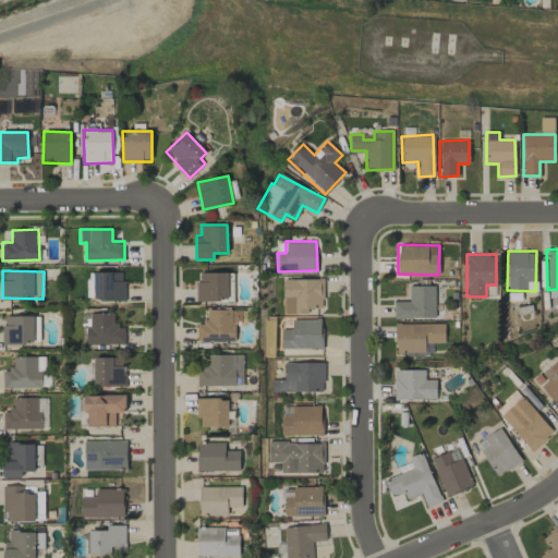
[(124,271),(93,273),(93,301),(124,300),(124,271)]
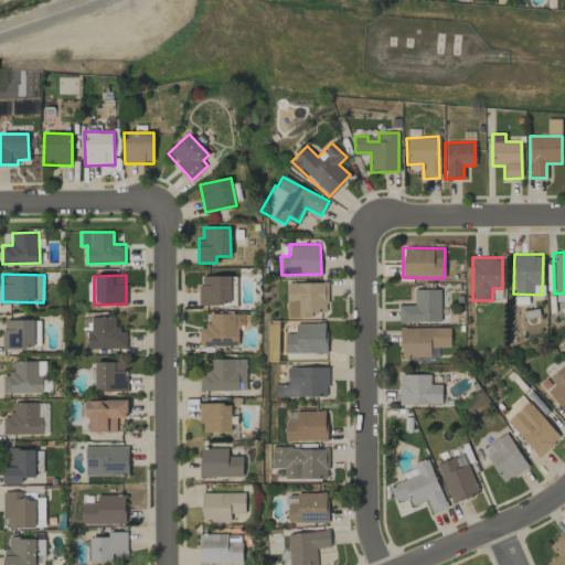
[(200,305),(232,305),(232,275),(199,276),(200,305)]
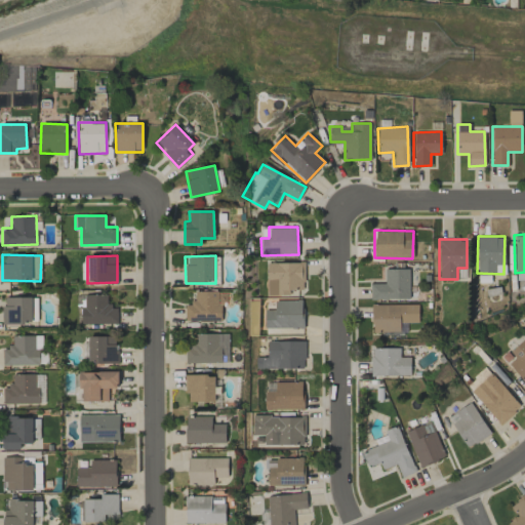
[(267,263),(267,295),(289,294),(289,289),(304,289),(304,261),(267,263)]
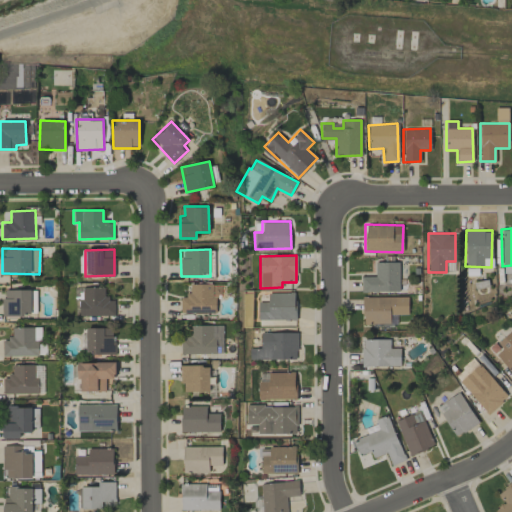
[(398,261),(374,262),(375,276),(360,276),(361,292),(399,291),(398,261)]
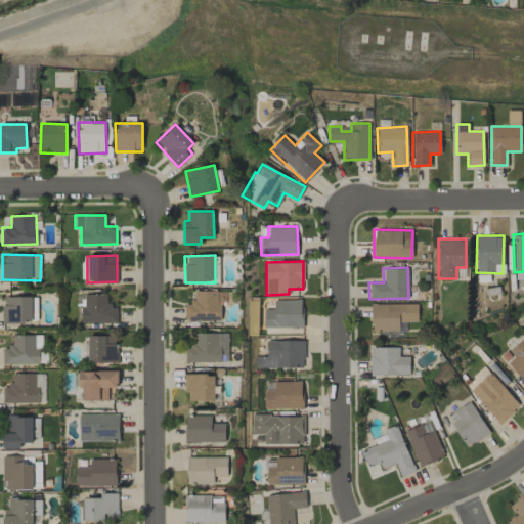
[(193,291),(193,302),(184,302),(184,320),(221,320),(220,303),(217,303),(217,290),(193,291)]
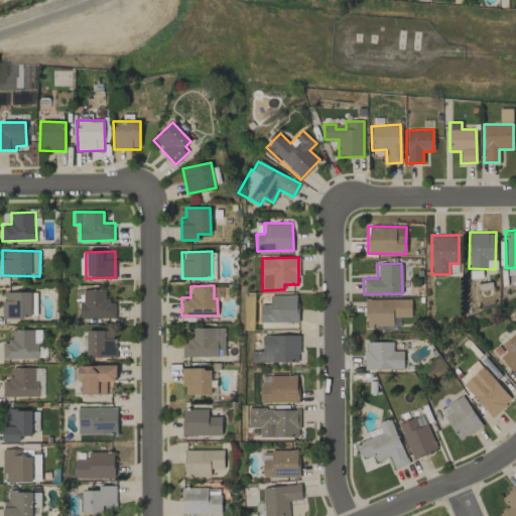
[(106,289),(78,289),(79,318),(115,317),(115,302),(107,302),(106,289)]
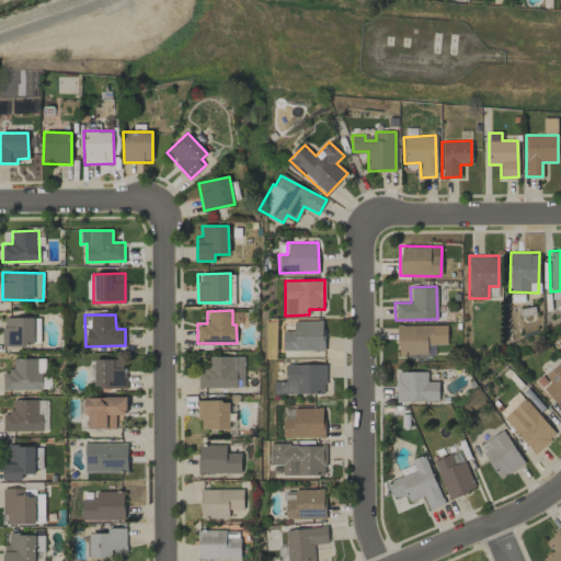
[(39,344),(38,317),(2,318),(3,345),(39,344)]
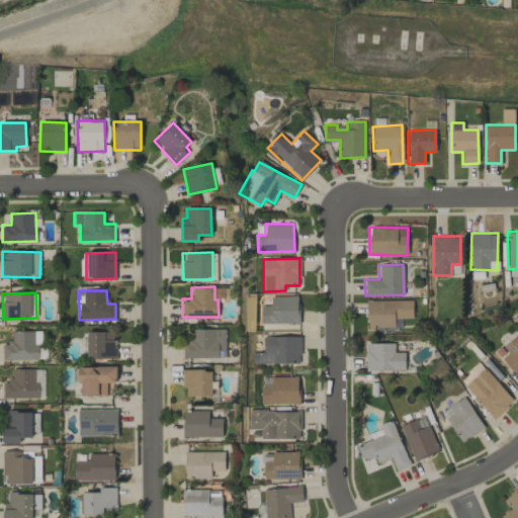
[(260,306),(261,324),(298,323),(297,295),(270,296),(271,305),(260,306)]
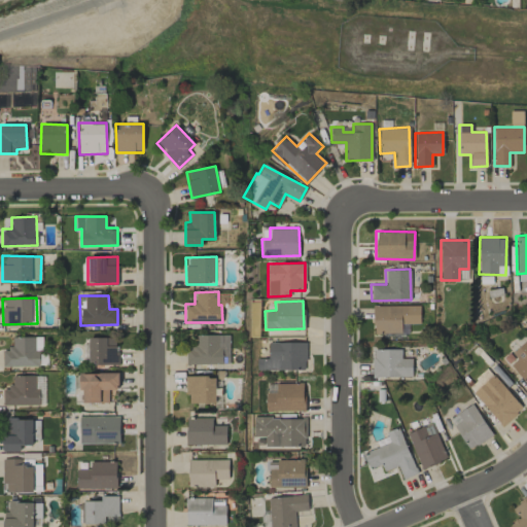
[(419,305),(373,306),(374,334),(401,334),(400,323),(420,323),(419,305)]
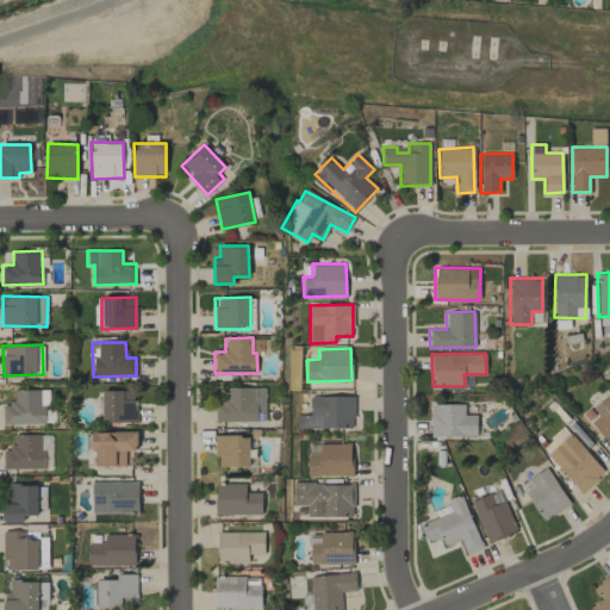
[(265,387),(226,387),(226,402),(216,402),(216,421),(266,421),(265,387)]
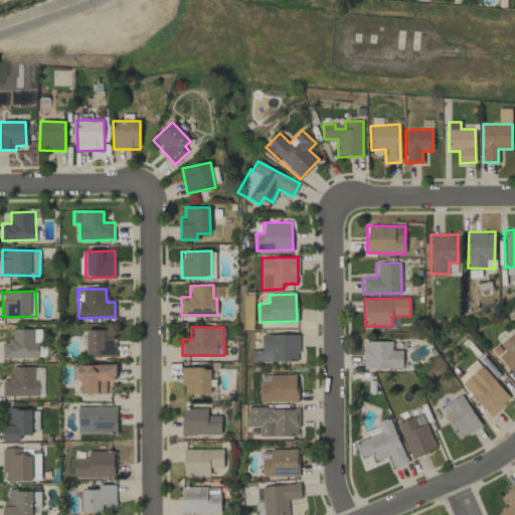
[(39,329),(11,329),(12,340),(2,341),(2,358),(39,357),(39,329)]
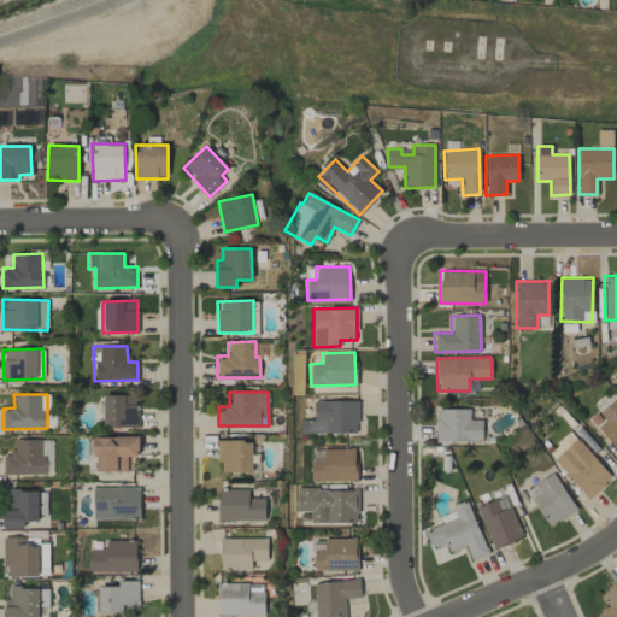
[(137,425),(137,394),(104,395),(104,427),(137,425)]
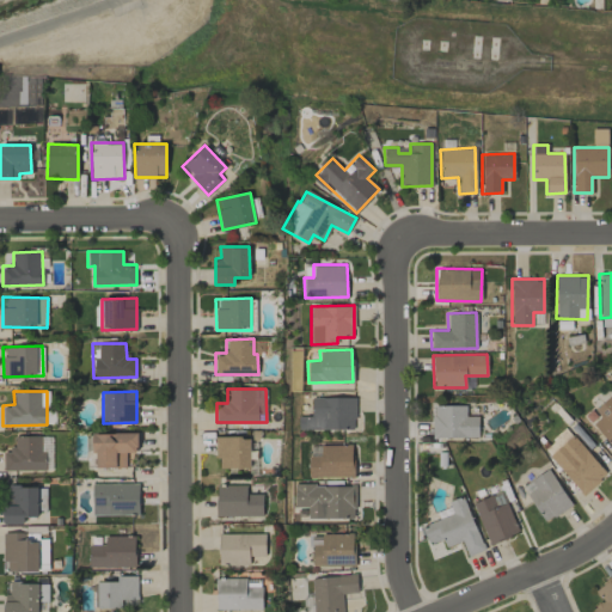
[(599,416),(592,424),(611,445),(611,398),(610,396),(593,410),(599,416)]
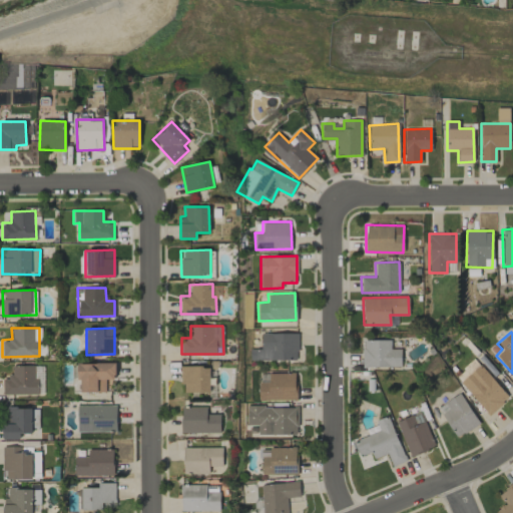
[(298,359),(298,333),(261,334),(261,349),(249,349),(250,361),(298,359)]
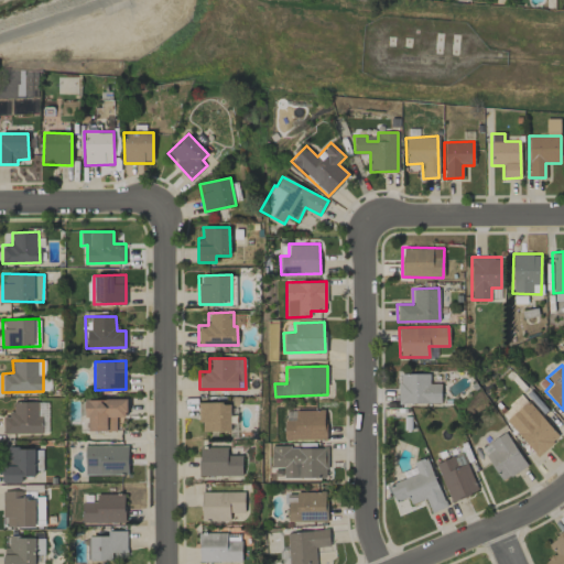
[(399,403),(441,403),(440,383),(429,383),(429,373),(398,373),(399,403)]
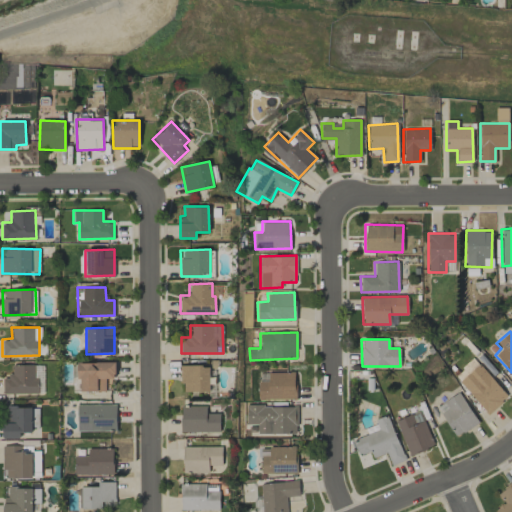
[(78,390),(105,391),(105,378),(114,378),(115,362),(79,362),(78,390)]
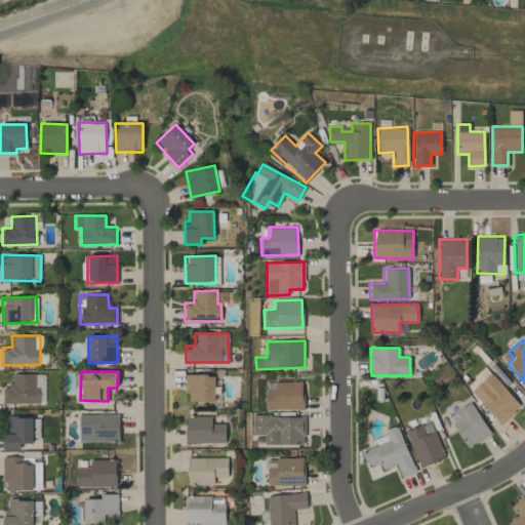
[(3,403),(37,403),(37,373),(12,374),(12,386),(2,386),(3,403)]
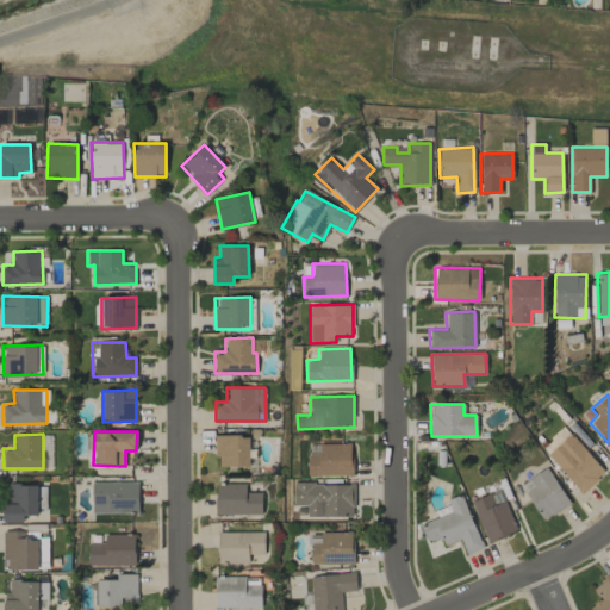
[(579,493),(604,474),(573,434),(548,452),(579,493)]
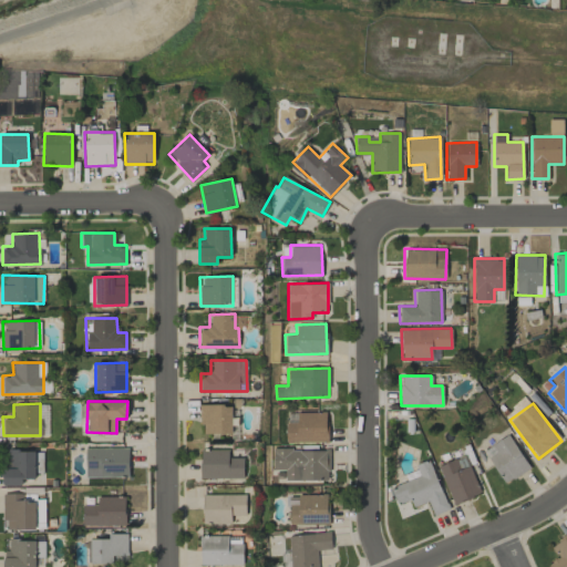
[(200,434),(232,433),(232,404),(200,405),(200,434)]
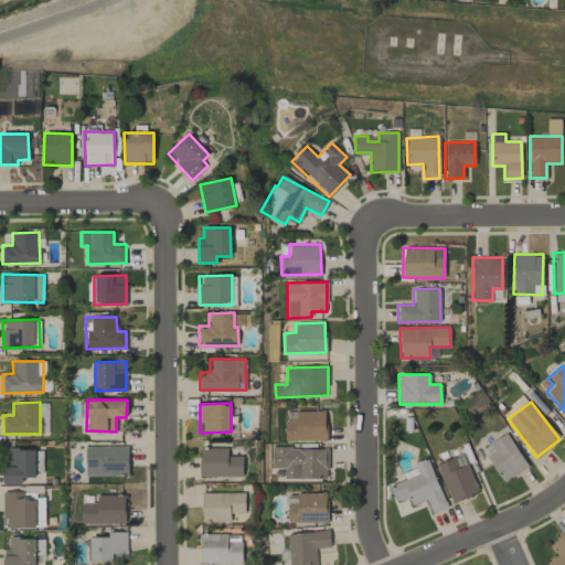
[(324,441),(326,412),(296,411),(296,422),(285,422),(284,439),(324,441)]
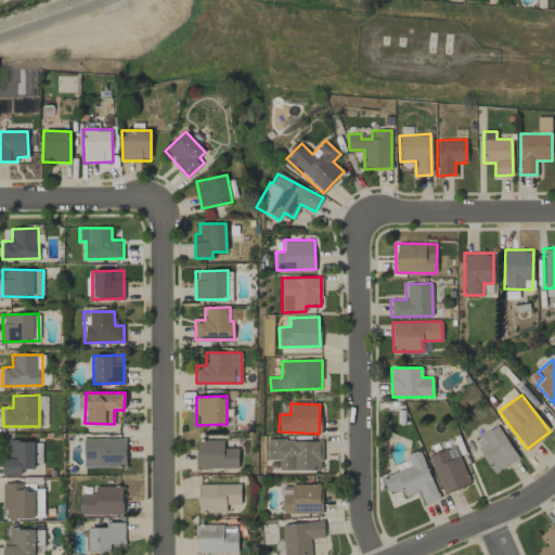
[(491,473),(517,460),(499,425),(474,439),(491,473)]
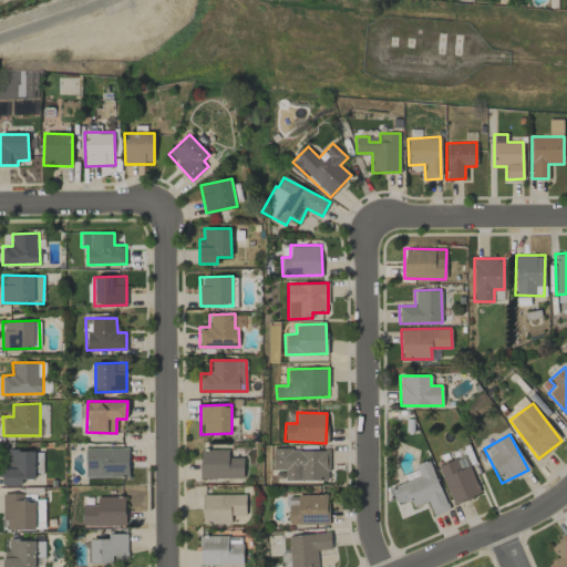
[(129,447),(85,449),(85,476),(129,475),(129,447)]
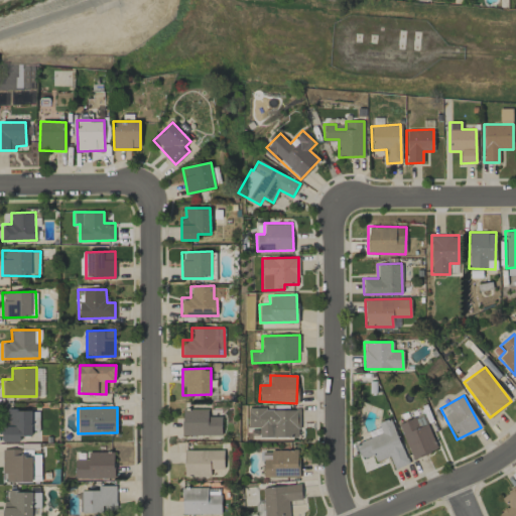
[(259,437),(299,436),(298,408),(247,409),(248,427),(258,427),(259,437)]
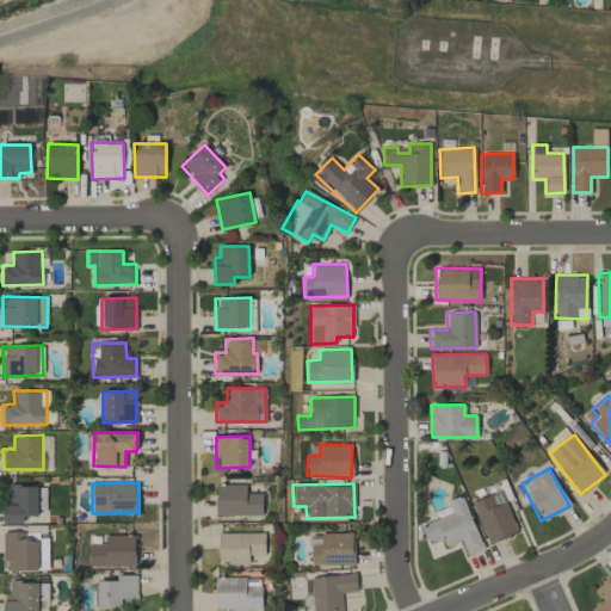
[(23,523),(23,516),(38,516),(37,485),(5,486),(5,523),(23,523)]
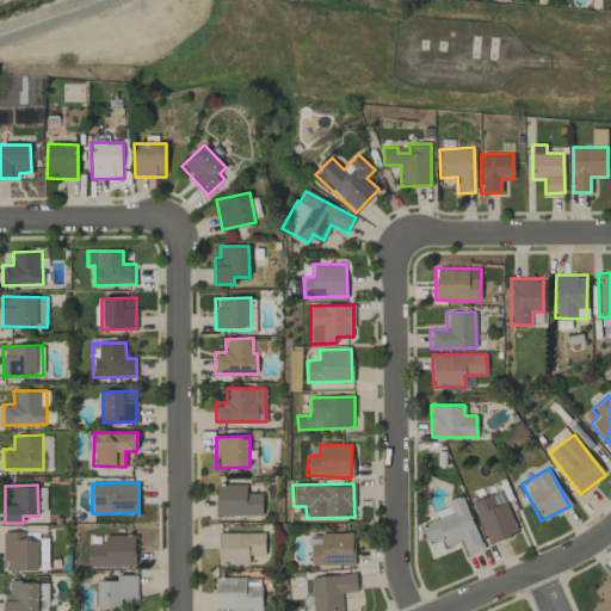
[(261,516),(263,493),(246,492),(246,485),(216,485),(216,514),(261,516)]
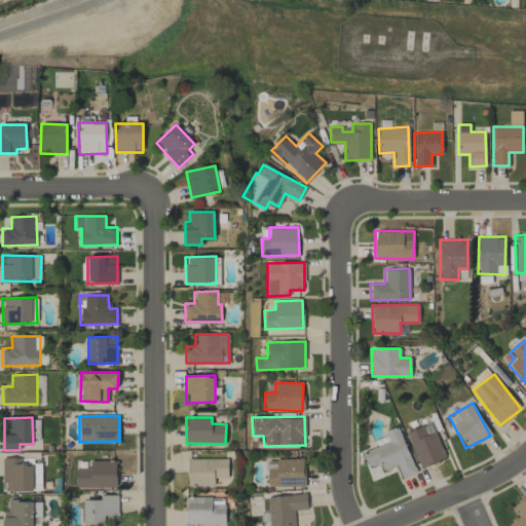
[(406,433),(420,468),(445,457),(430,422),(406,433)]
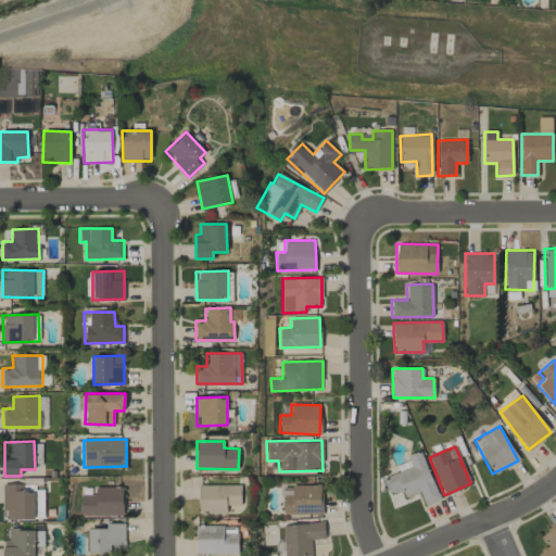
[(420,451),(406,456),(411,467),(382,478),(389,495),(402,490),(404,497),(419,491),(425,505),(439,500),(420,451)]
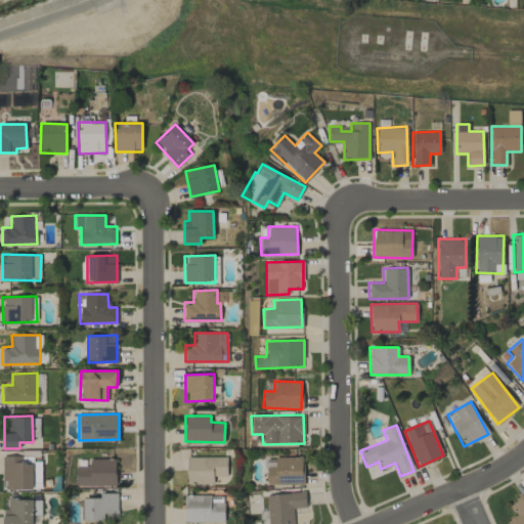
[(41,462),(23,463),(23,455),(3,456),(3,489),(41,488),(41,462)]
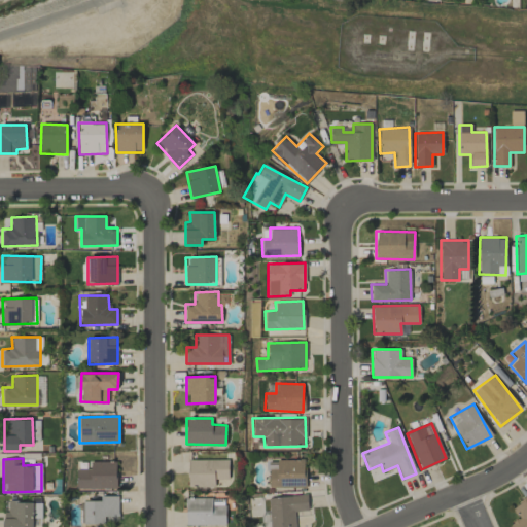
[(214,486),(214,480),(229,479),(227,459),(188,460),(188,486),(214,486)]
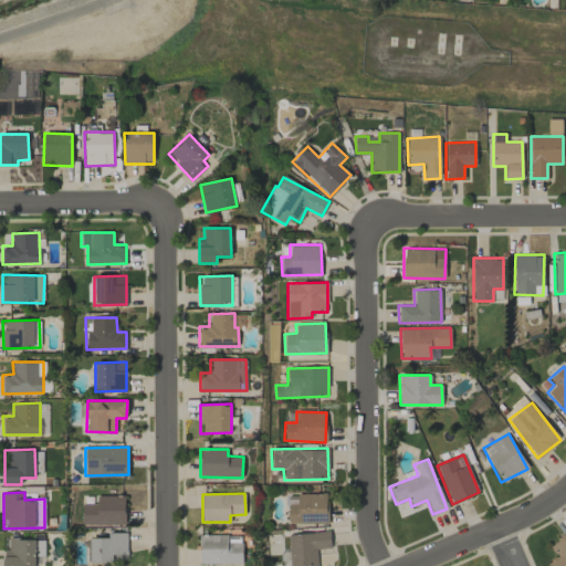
[(289,524),(328,522),(327,493),(287,494),(289,524)]
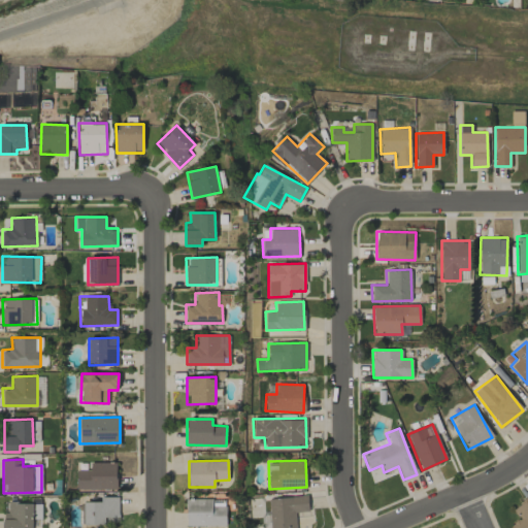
[(117,462),(91,462),(91,469),(75,470),(76,489),(117,488),(117,462)]
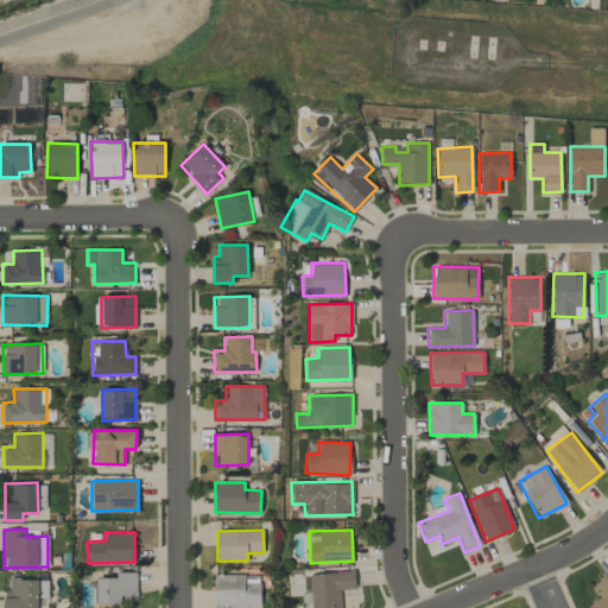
[(607,607),(607,570),(589,586),(597,597),(587,605),(589,607),(607,607)]
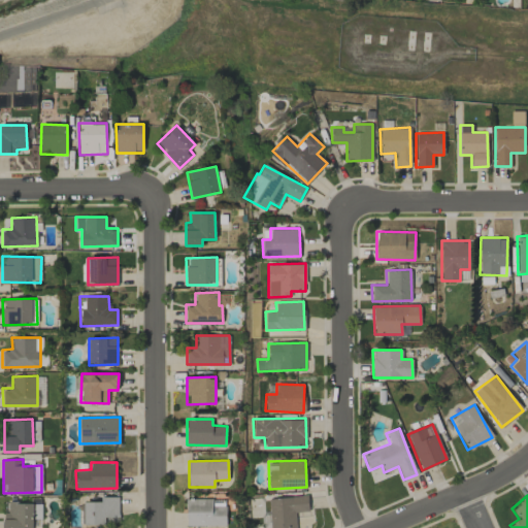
[(308,510),(307,496),(268,498),(269,527),(296,527),(295,512),(308,510)]
